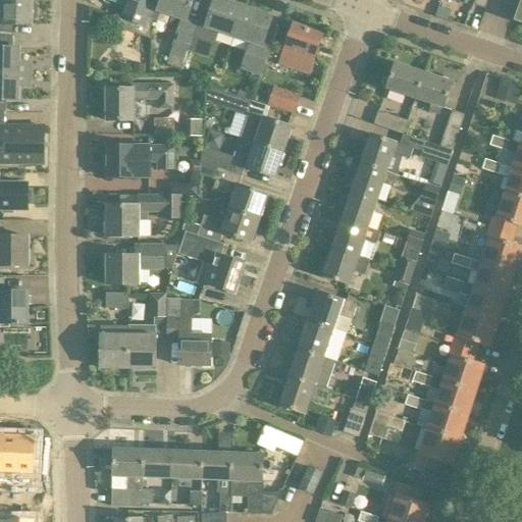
[(34,3),(32,3),(32,0),(1,0),(0,9),(0,8),(0,37),(10,38),(12,38),(12,25),(31,25),(31,22),(33,22),(37,18),(37,7),(34,3)]
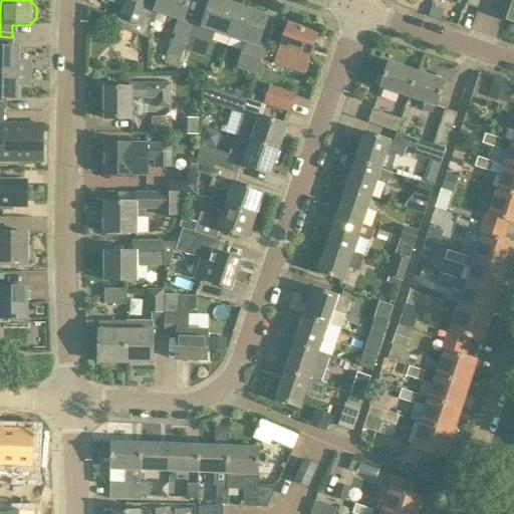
[(151,3),(143,0),(123,0),(117,19),(119,20),(116,27),(120,29),(117,39),(138,46),(141,36),(148,38),(148,20),(153,6),(150,5),(151,3)]
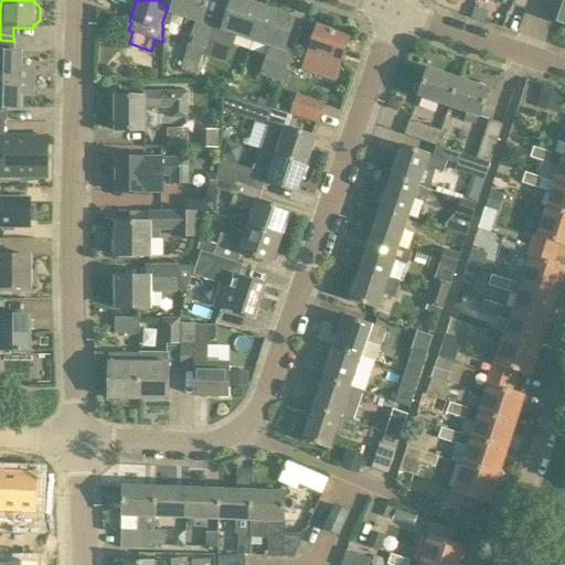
[(173,13),(187,19),(183,28),(192,31),(185,50),(187,51),(180,68),(196,74),(202,56),(213,23),(203,19),(209,0),(172,0),(170,8),(168,7),(162,22),(169,24),(173,13)]
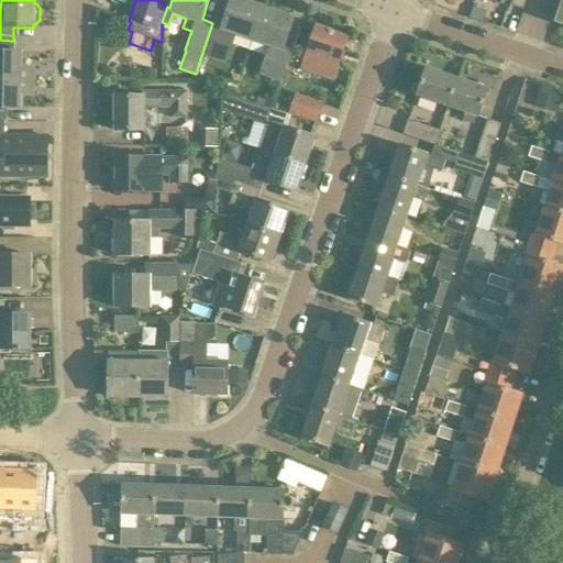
[(235,35),(251,41),(262,8),(238,0),(230,0),(222,25),(212,23),(201,56),(225,64),(235,35)]
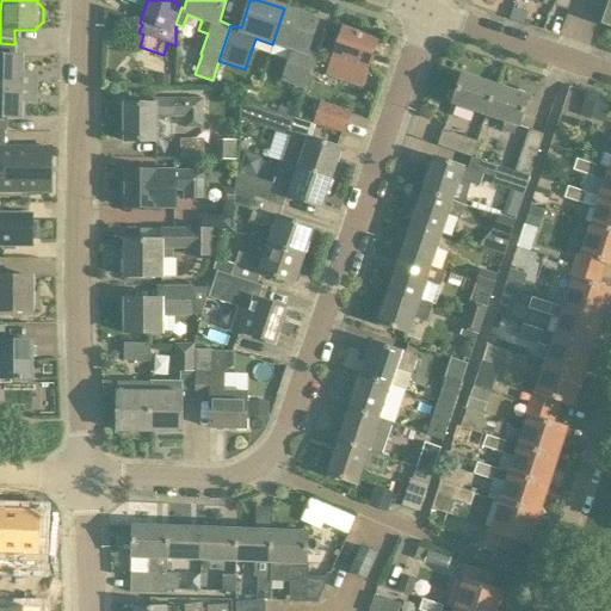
[(554,0),(553,6),(567,12),(571,0),(554,0)]
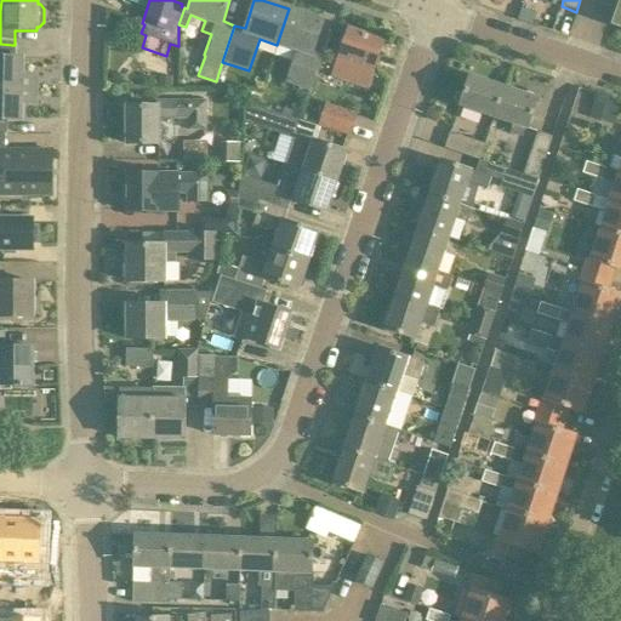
[(620,0),(619,0),(610,28),(620,30),(620,0)]
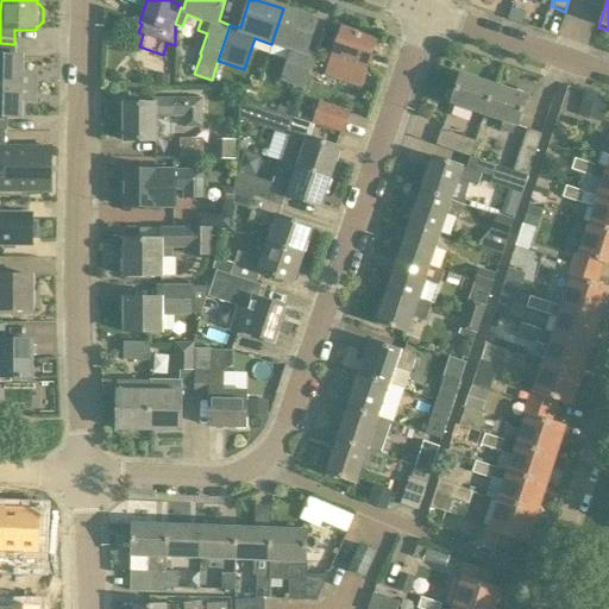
[(271,44),(290,50),(280,82),(305,90),(316,55),(306,51),(316,20),(283,8),(271,44)]
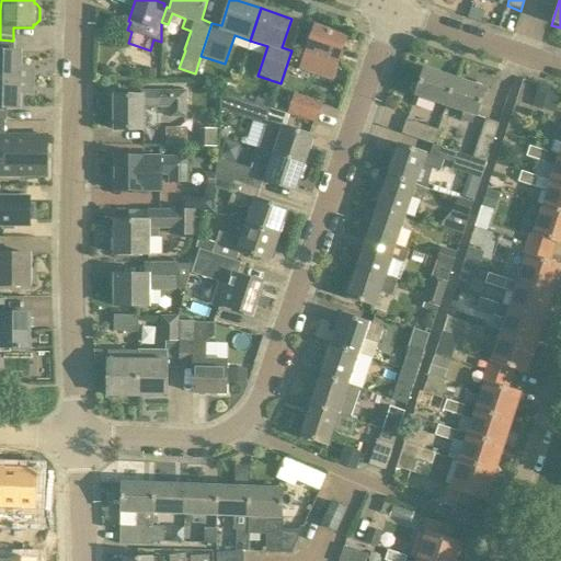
[(346,37),(313,26),(299,69),(332,79),(346,37)]
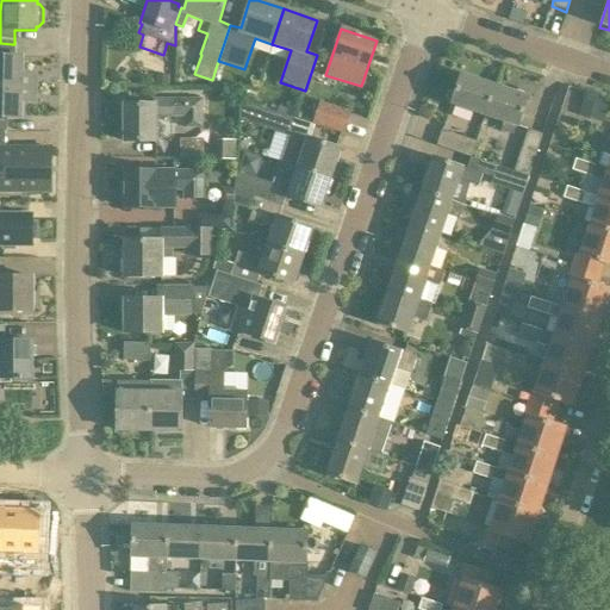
[(23,57),(12,57),(12,44),(0,43),(0,86),(35,88),(36,75),(23,75),(23,57)]
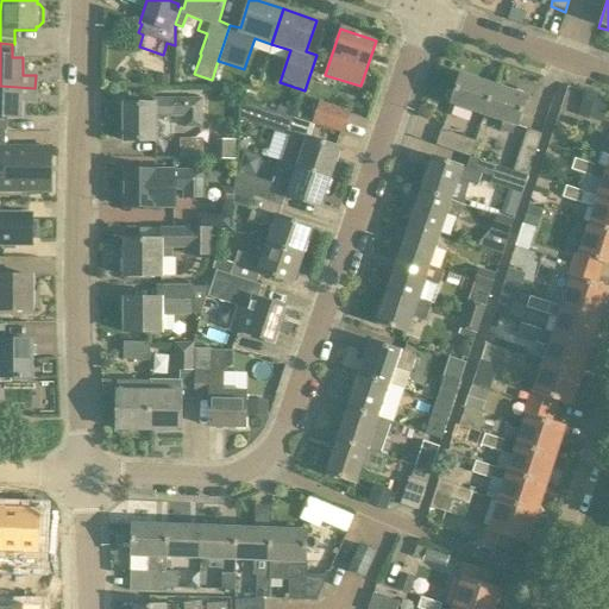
[(450,105),(483,115),(493,86),(459,75),(450,105)]
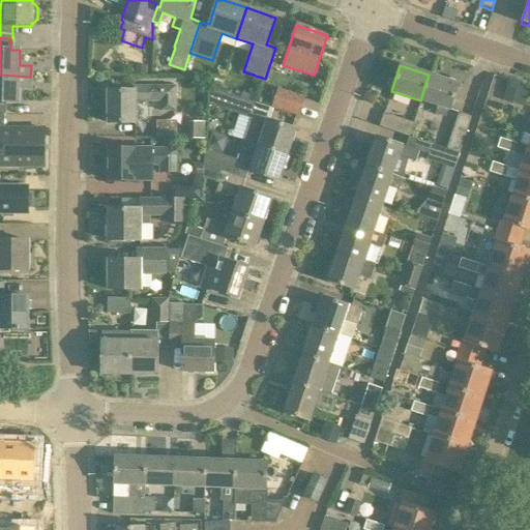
[(30,88),(30,77),(0,75),(0,101),(19,102),(19,87),(30,88)]
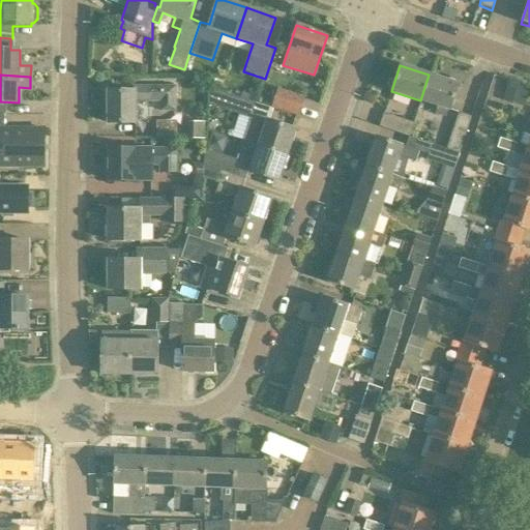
[(459,85),(429,75),(420,100),(450,111),(459,85)]
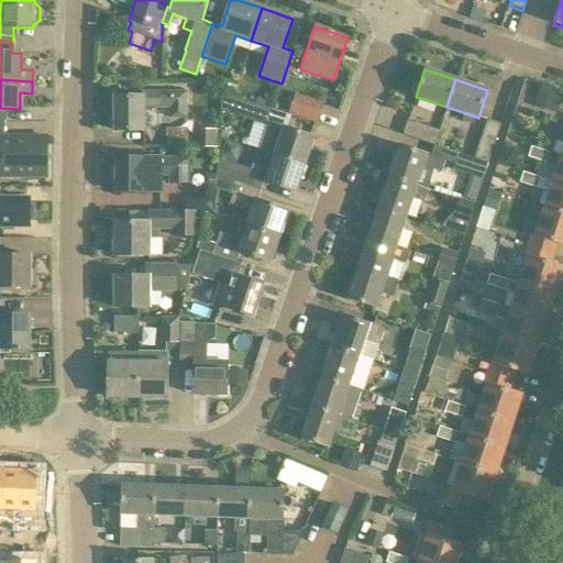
[(556,112),(562,92),(562,91),(532,81),(526,101),(556,112)]
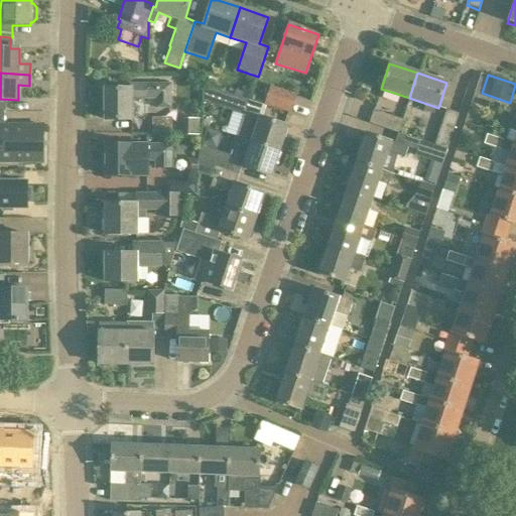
[(131,84),(131,89),(104,89),(104,120),(131,120),(131,107),(156,107),(156,109),(171,109),(171,84),(131,84)]
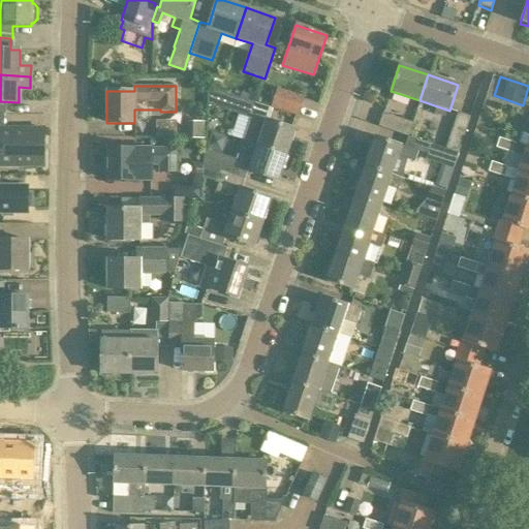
[(251,119),(244,141),(286,155),(294,129),(251,115),(255,103),(208,88),(208,104),(251,119)]
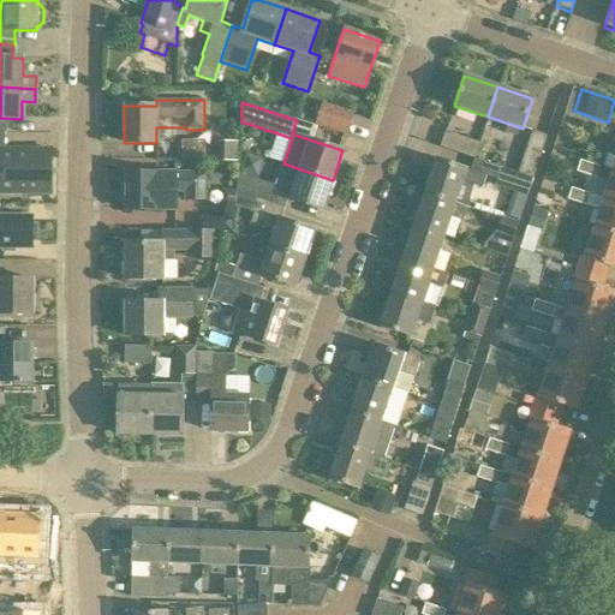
[(314,125),(346,137),(353,113),(322,102),(314,125)]
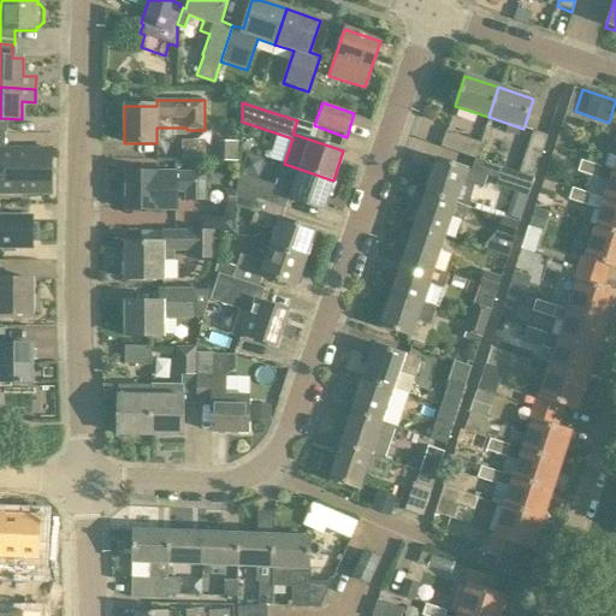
[(532,130),(522,161),(519,173),(534,178),(549,136),(532,130)]
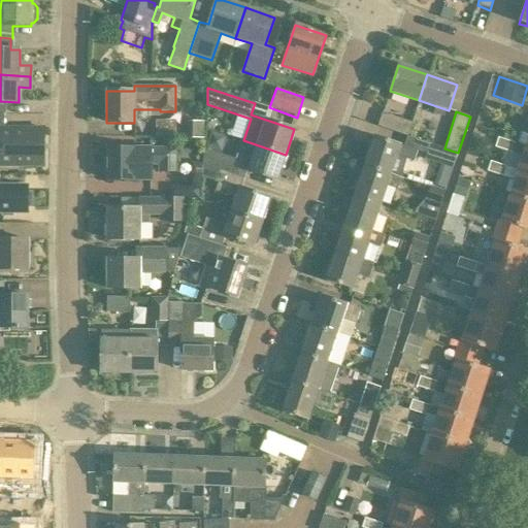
[(376,127),(406,137),(410,128),(413,123),(382,112),(376,127)]
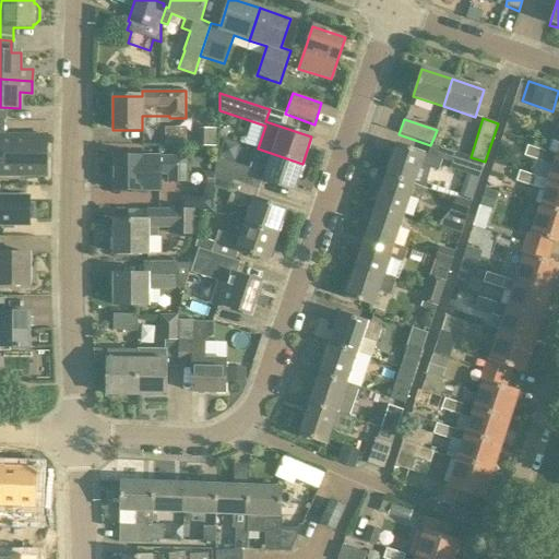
[(186,142),(186,126),(167,126),(167,142),(186,142)]
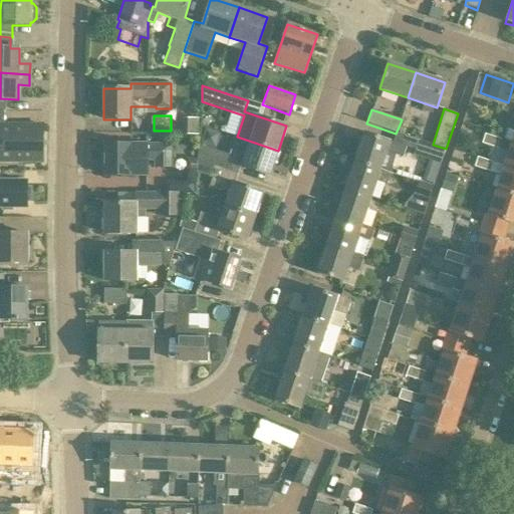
[(181,135),(199,135),(200,118),(181,118),(181,135)]
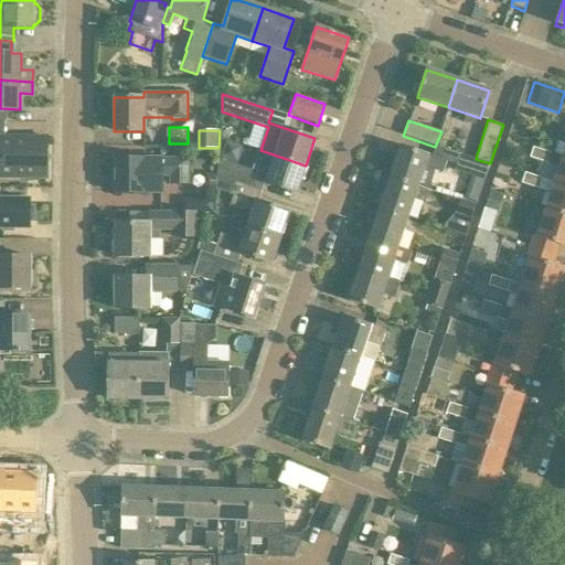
[(0,137),(0,178),(46,178),(46,137),(0,137)]
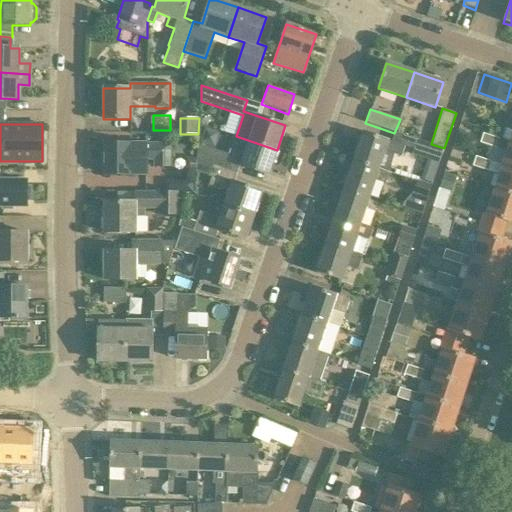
[(206,130),(206,144),(218,144),(218,129),(206,130)]
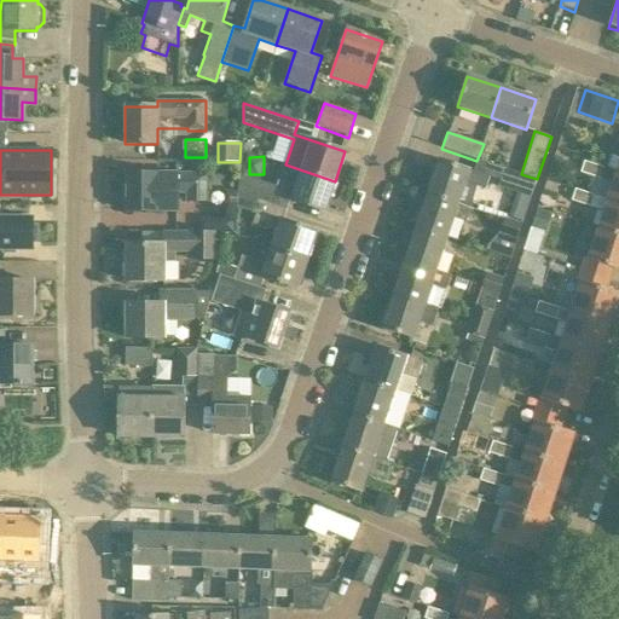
[(470,207),(476,187),(485,190),(490,177),(469,171),(439,160),(427,194),(458,203),(470,207)]
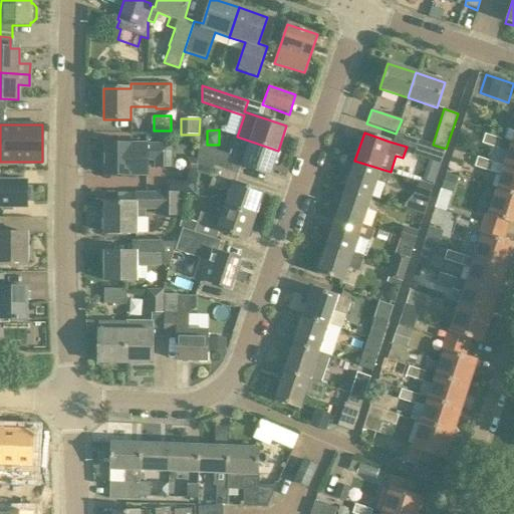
[(513,143),(486,135),(483,144),(493,148),(489,161),(513,169),(513,143)]
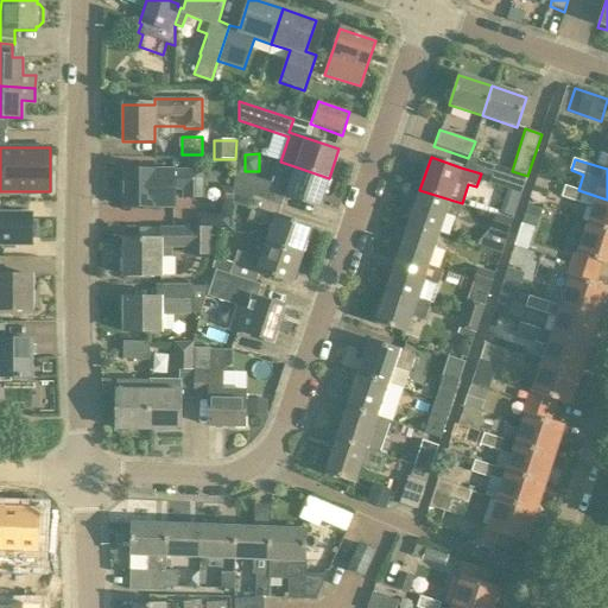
[(296,168),(291,184),(274,178),(272,184),(235,171),(234,190),(282,207),(285,197),(318,208),(329,178),(280,162),(279,162),(296,168)]
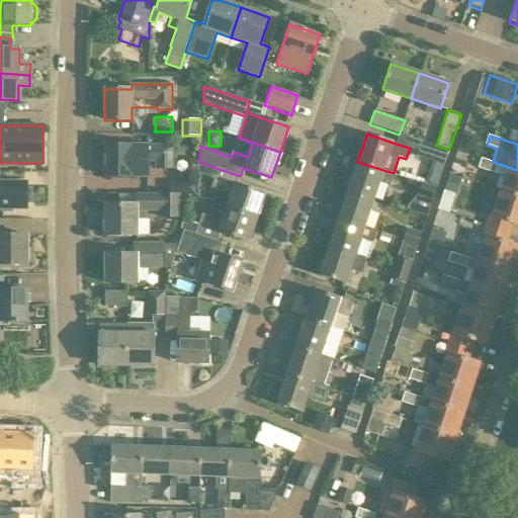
[(422,141),(416,157),(443,166),(449,150),(436,146),(422,141)]
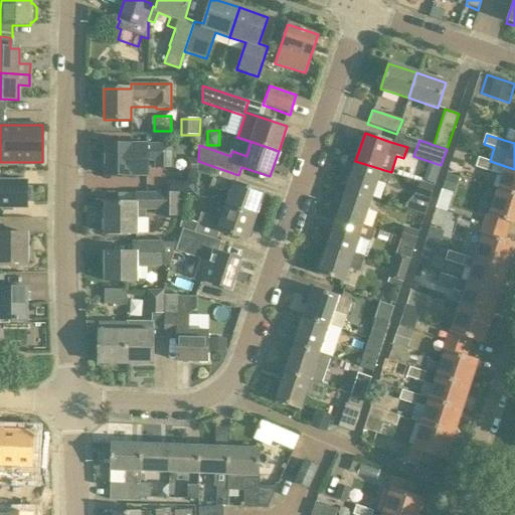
[(172,144),(131,144),(105,144),(105,176),(149,176),(149,162),(155,162),(155,168),(172,168),(172,144)]
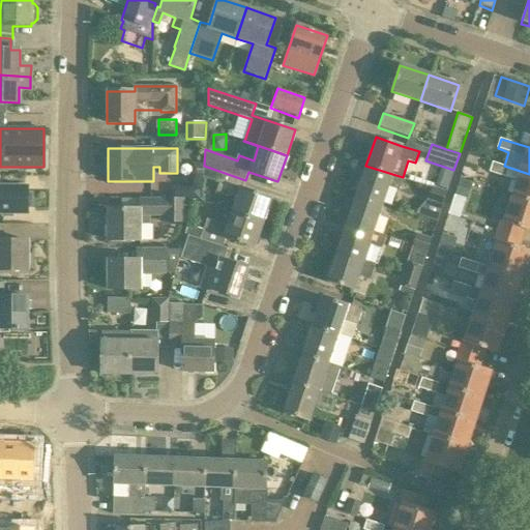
[(518,181),(512,197),(529,202),(529,174),(504,166),(493,163),(490,172),(518,181)]
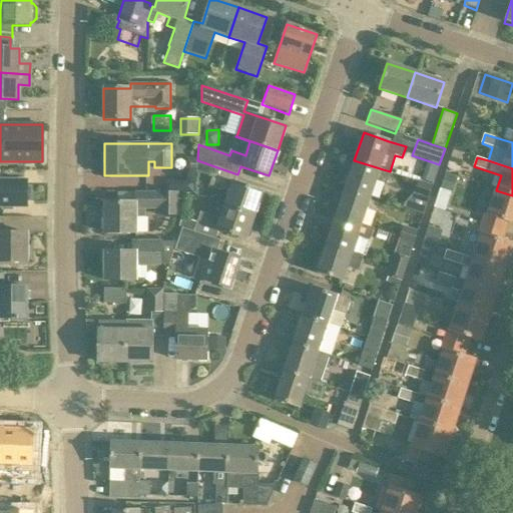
[(228,192),(224,206),(254,216),(263,192),(234,182),(237,174),(197,160),(196,172),(212,178),(209,186),(228,192)]
